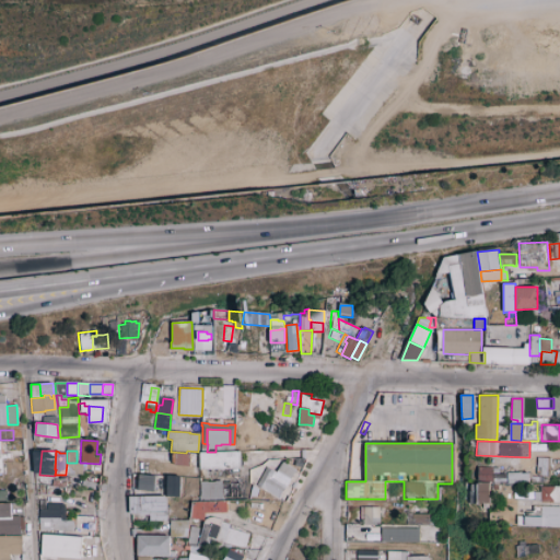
[(242,452),(242,469),(207,469),(199,469),(199,466),(200,454),(200,452),(207,452),(216,452),(233,452),(242,452)]
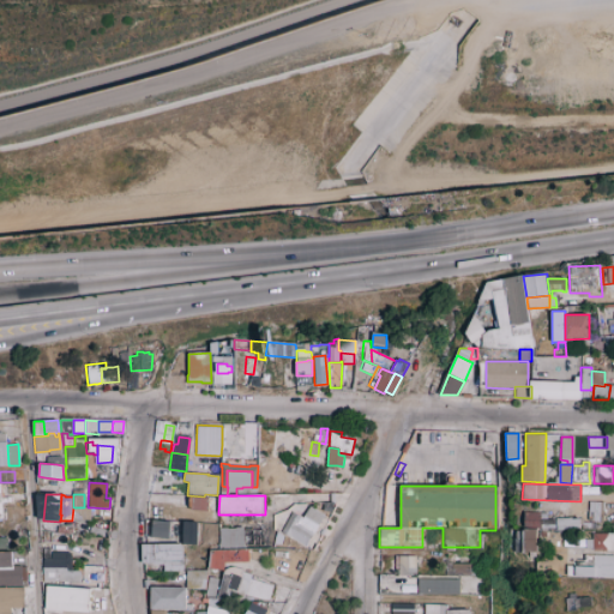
[(601,503),(588,501),(587,521),(600,521),(601,503)]
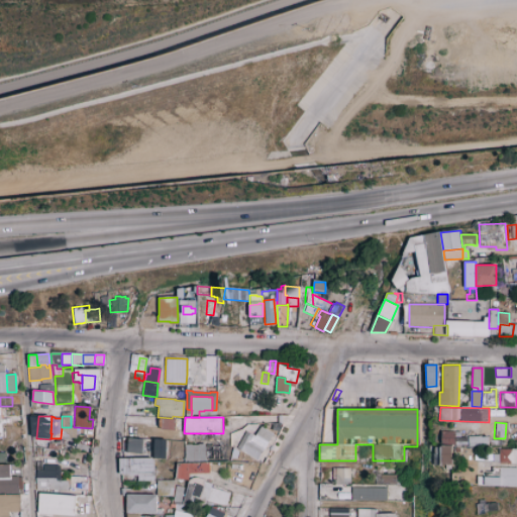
[(124,431),(125,431),(126,423),(162,425),(162,427),(156,427),(156,439),(154,439),(143,439),(137,438),(124,437),(124,431)]
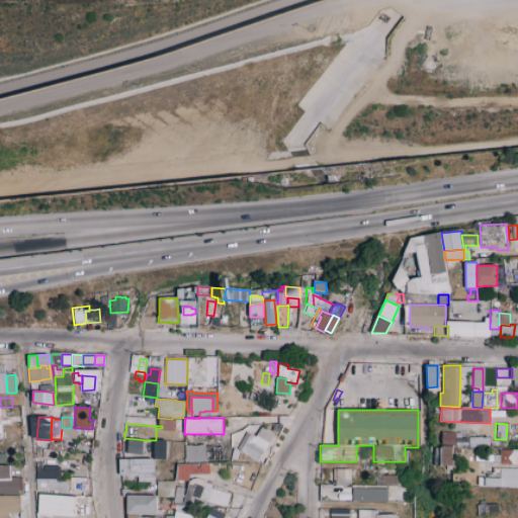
[(236,450),(259,461),(273,434),(260,427),(255,436),(250,434),(246,442),(241,440),(236,450)]
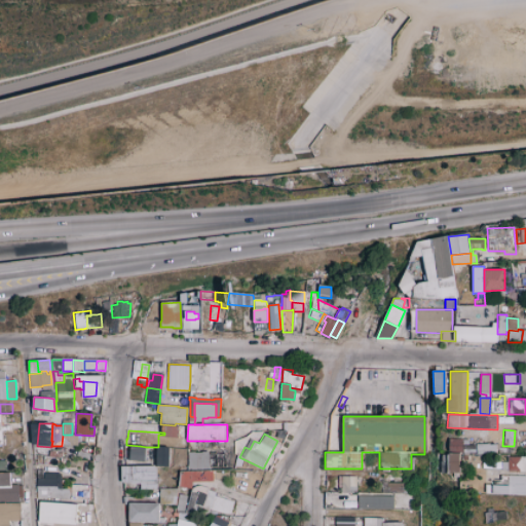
[(75,435),(78,435),(77,441),(77,446),(62,445),(63,435),(72,435),(75,435)]
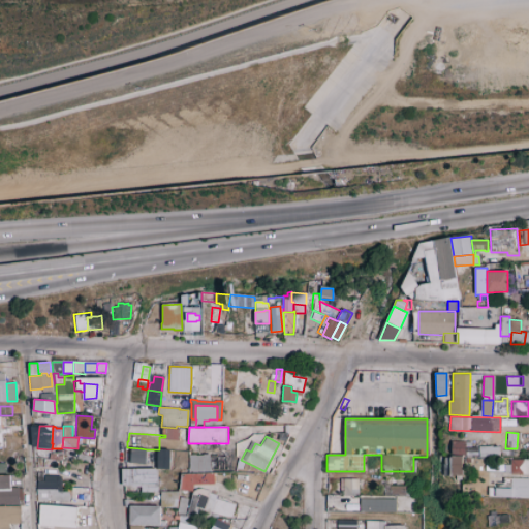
[(462,475),(461,456),(477,456),(477,443),(450,443),(450,457),(442,457),(442,475),(462,475)]
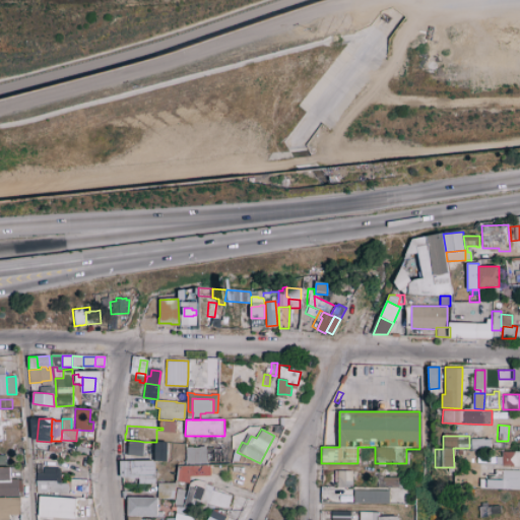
[(491,448),(491,439),(470,439),(470,449),(491,448)]
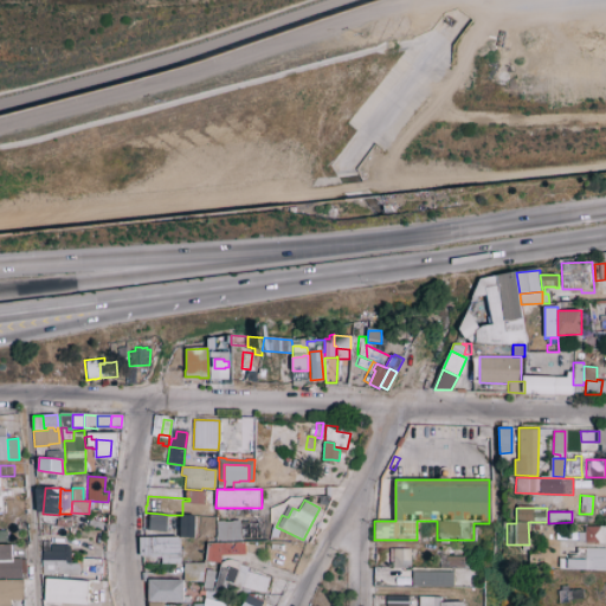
[(194,515),(143,513),(142,529),(171,530),(171,522),(180,522),(179,537),(193,537),(194,515)]
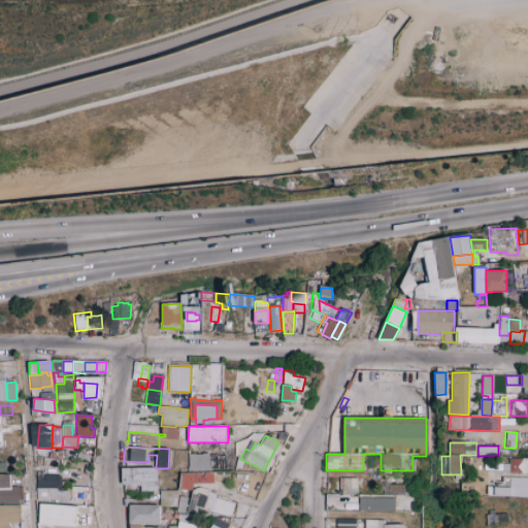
[(188,454),(188,468),(196,468),(197,471),(208,471),(208,454),(188,454)]
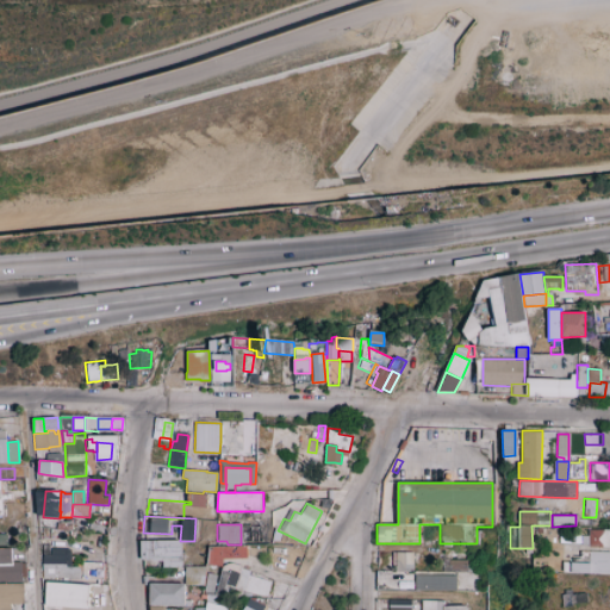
[(609,529),(587,530),(587,547),(609,547),(609,529)]
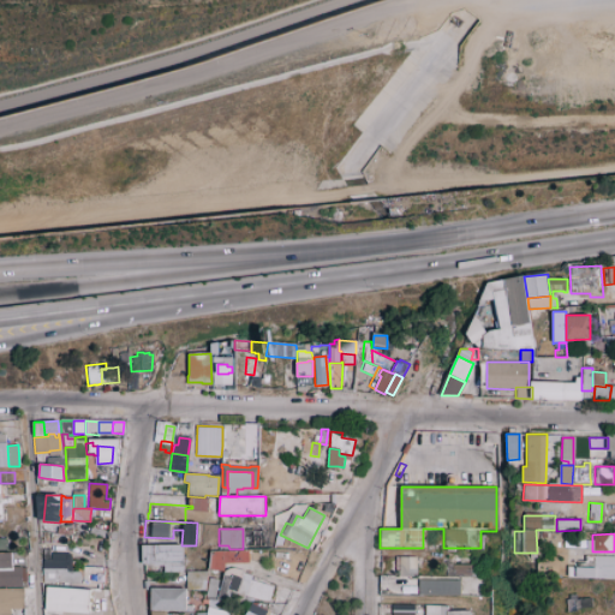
[(181,572),(181,544),(141,545),(142,565),(163,565),(163,572),(181,572)]
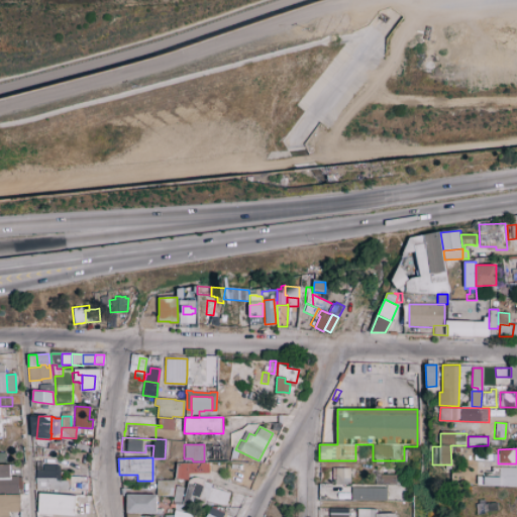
[(177,459),(174,478),(188,480),(186,489),(173,486),(174,482),(158,479),(154,494),(173,497),(172,499),(226,509),(230,486),(205,481),(208,466),(177,459)]
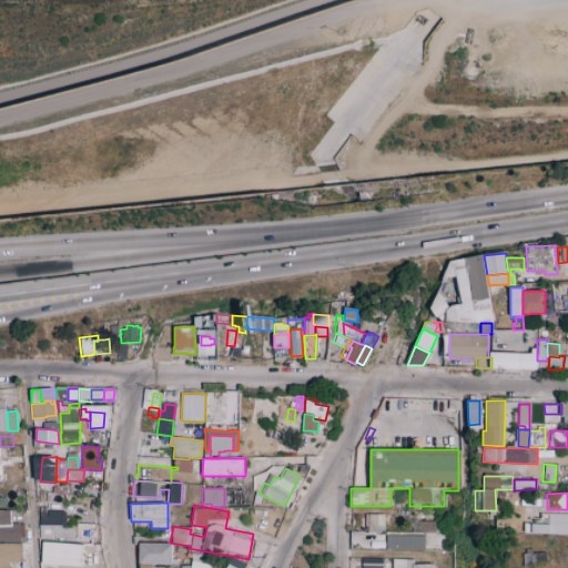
[(38,533),(74,534),(74,528),(66,527),(66,510),(39,509),(38,533)]
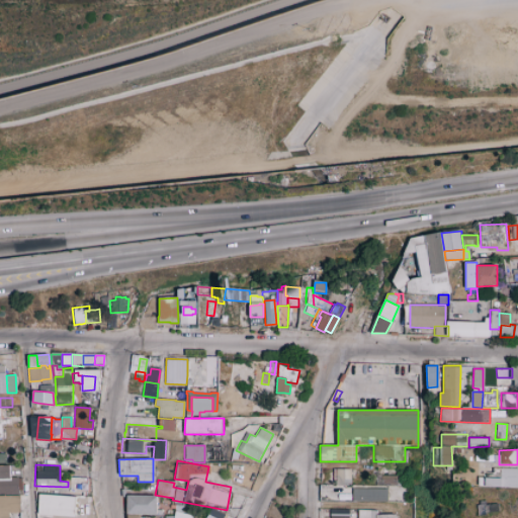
[(0,486),(0,493),(16,493),(17,478),(9,478),(9,465),(0,465),(0,486)]
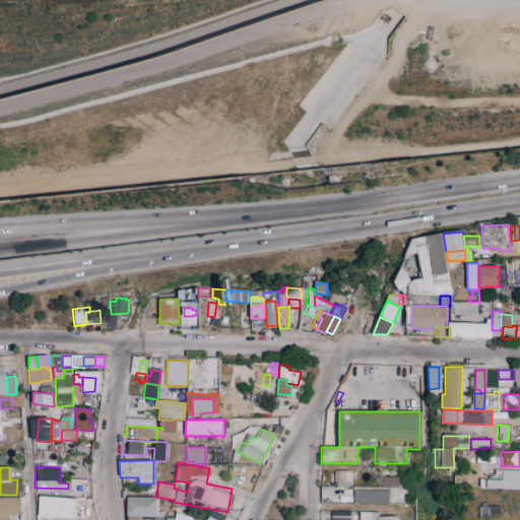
[(18,478),(18,467),(9,467),(10,478),(18,478)]
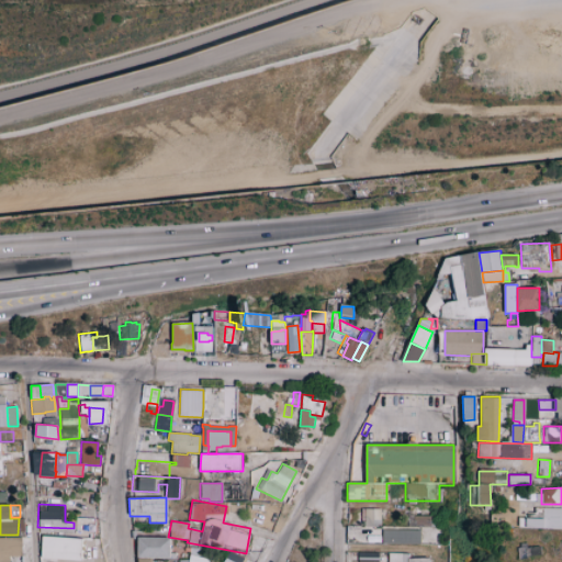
[(380,509),(361,508),(361,526),(380,527),(380,509)]
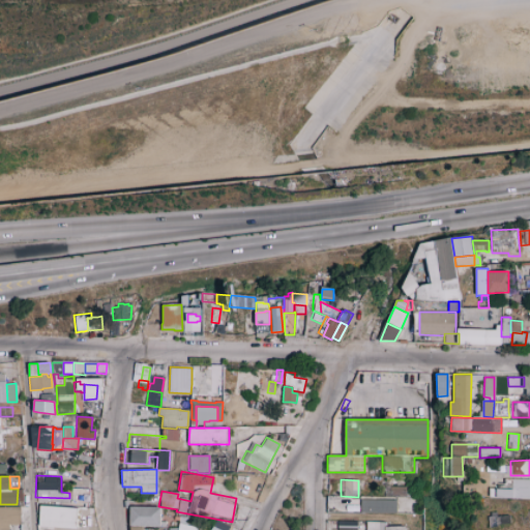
[(529,498),(529,479),(511,479),(510,489),(496,489),(496,491),(489,491),(489,497),(529,498)]
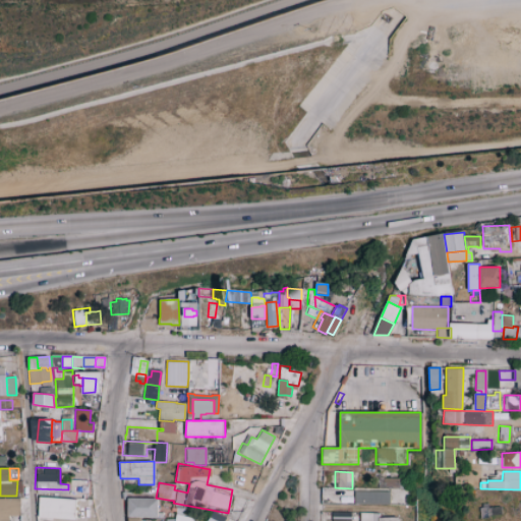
[(380,487),(398,487),(398,478),(380,478),(380,487)]
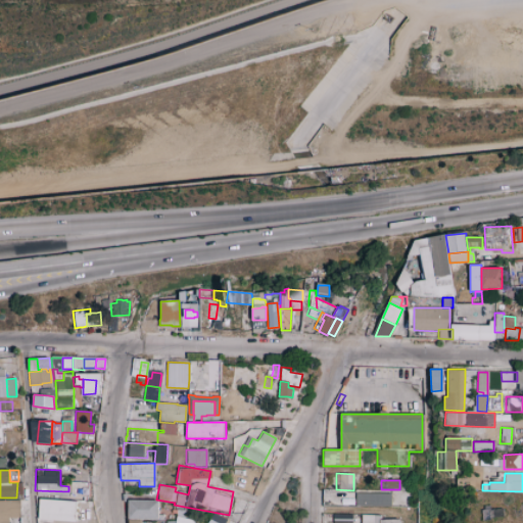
[(322,506),(337,506),(337,489),(323,489),(322,506)]
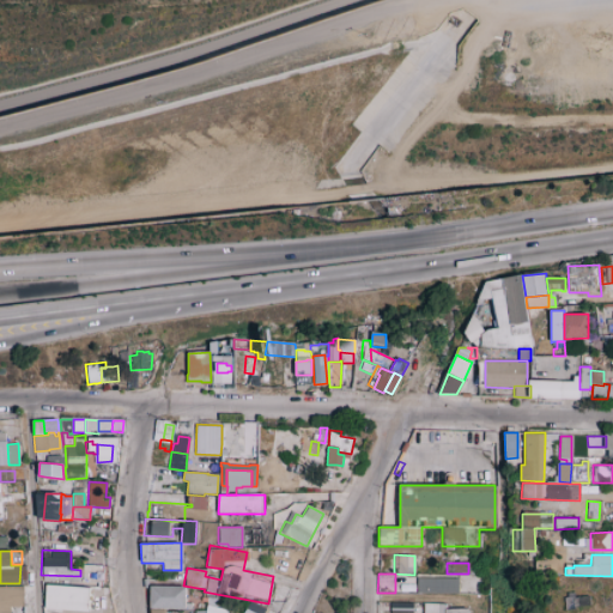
[(457,594),(457,578),(417,577),(416,593),(457,594)]
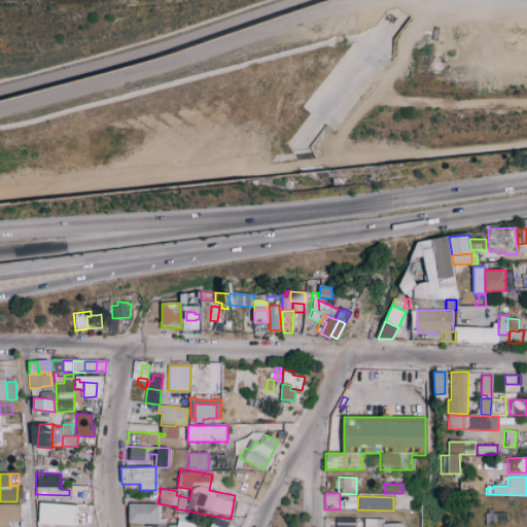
[(20,503),(0,503),(0,513),(0,522),(20,521),(20,503)]
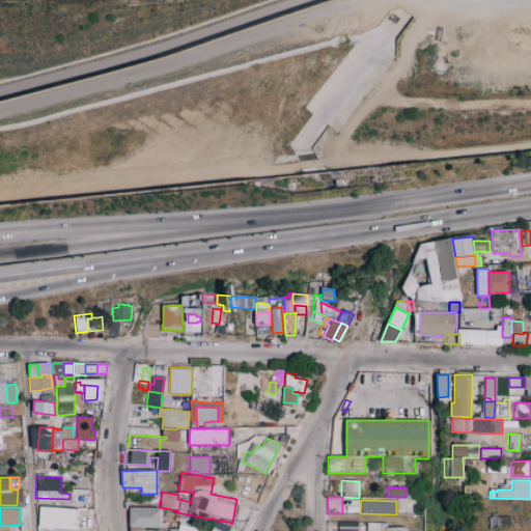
[(77,529),(78,508),(39,507),(38,528),(77,529)]
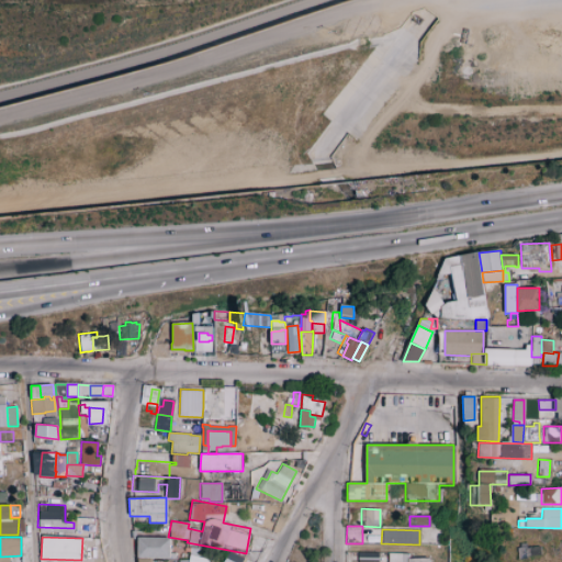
[(137,558),(170,558),(170,538),(137,538),(137,558)]
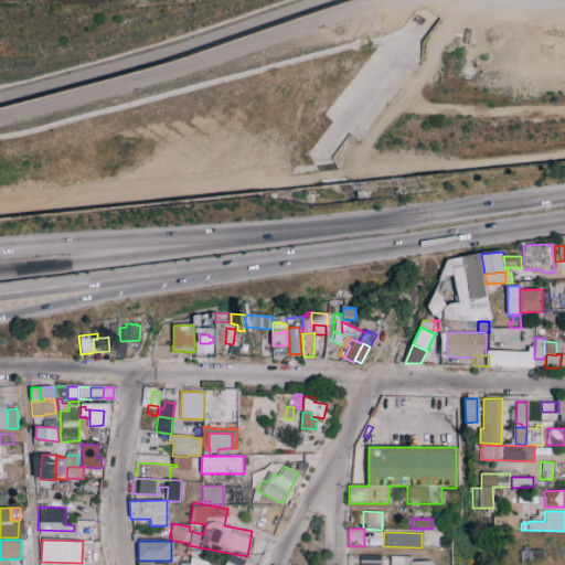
[(543,547),(521,548),(521,561),(543,560),(543,547)]
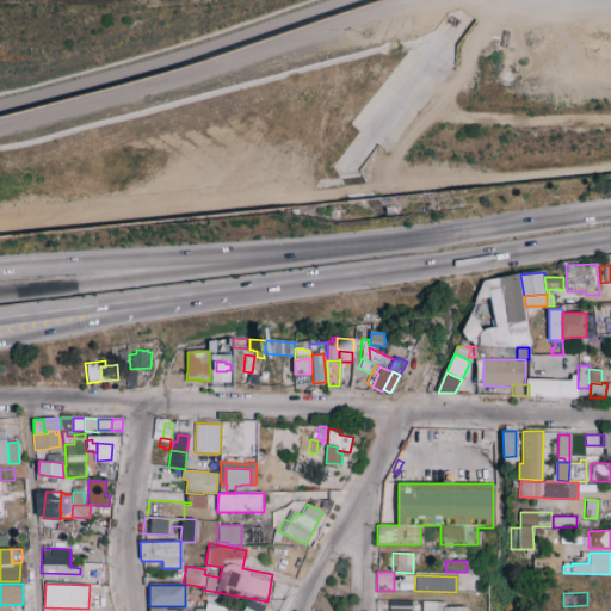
[(263,610),(265,604),(246,598),(241,610),(263,610)]
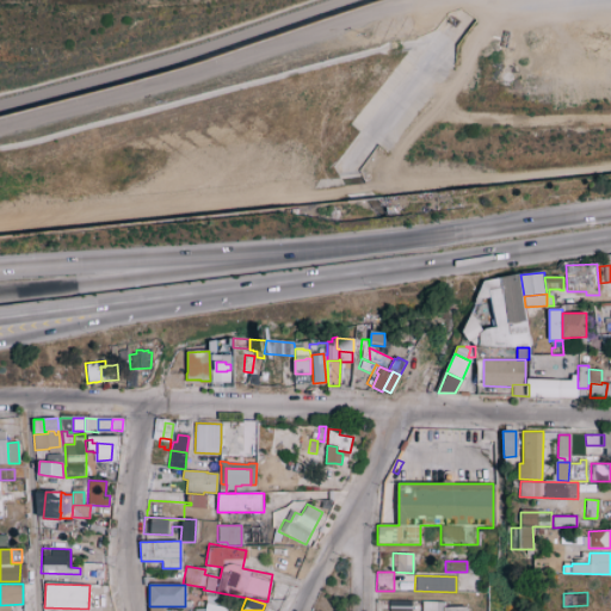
[(411,610),(411,600),(388,600),(388,610),(411,610)]
